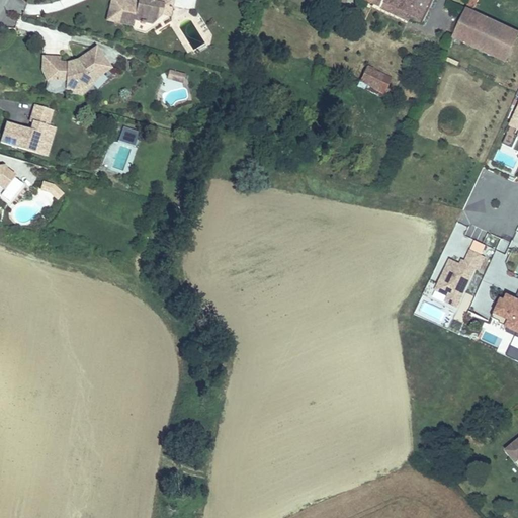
[(131,3),(119,0),(111,0),(107,21),(133,27),(136,30),(146,32),(169,18),(173,0),(138,0),(138,4),(134,7),(131,3)]
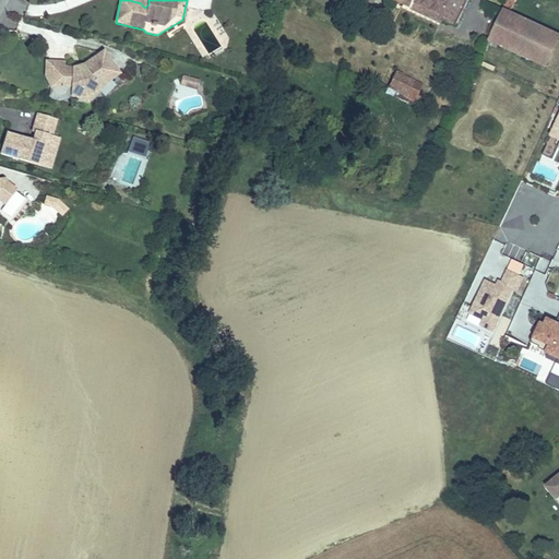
[(404,0),(403,3),(412,8),(415,2),(443,15),(442,18),(443,19),(456,25),(468,0),(404,0)]
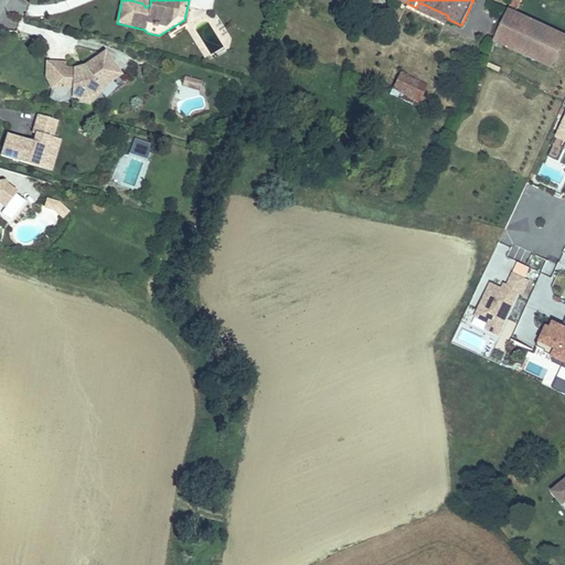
[(516,11),(521,0),(512,0),(509,8),(516,11)]
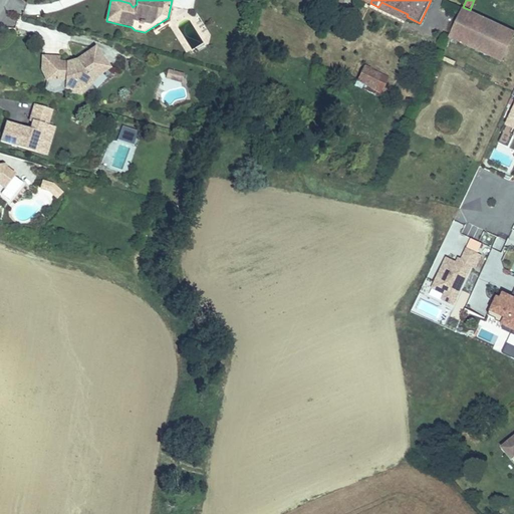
[(408,14),(381,2),(378,7),(406,20),(408,17),(407,16),(408,14)]
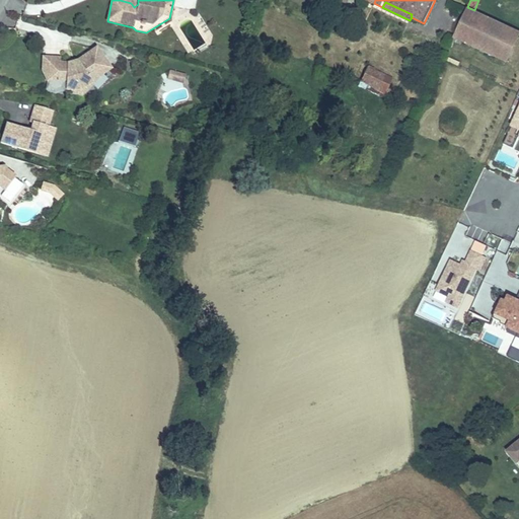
[(518,35),(518,32),(467,9),(454,38),(507,62),(518,35)]
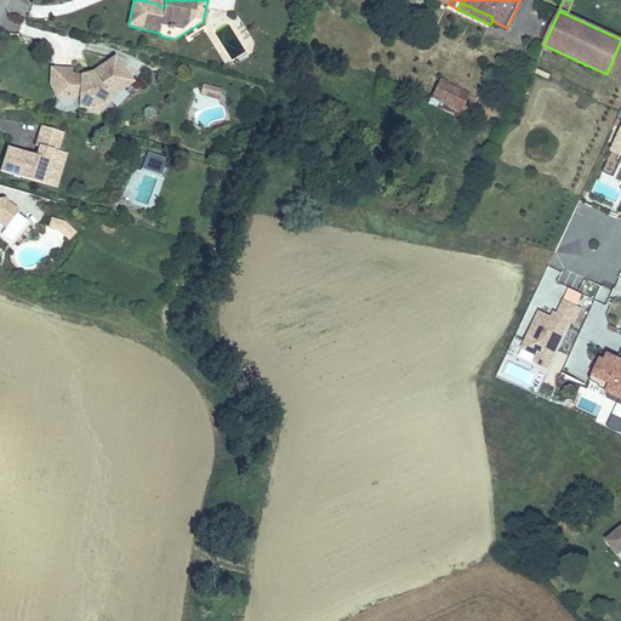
[(96,108),(110,100),(106,92),(120,83),(124,89),(134,81),(117,57),(92,73),(83,77),(70,75),(69,85),(58,85),(57,97),(70,98),(70,92),(81,93),(80,108),(96,108)]
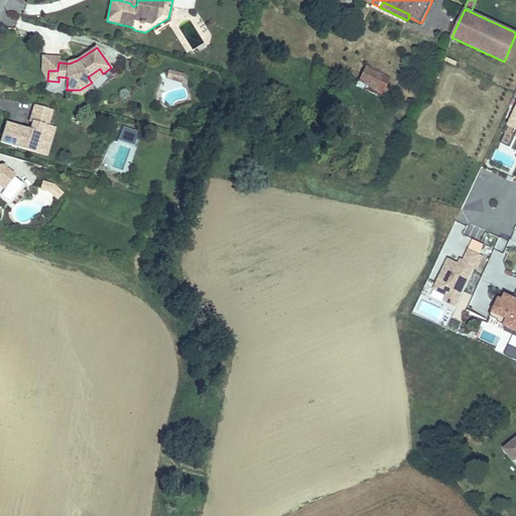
[(48,71),(57,71),(58,62),(58,57),(43,56),(42,71),(47,81),(48,71)]
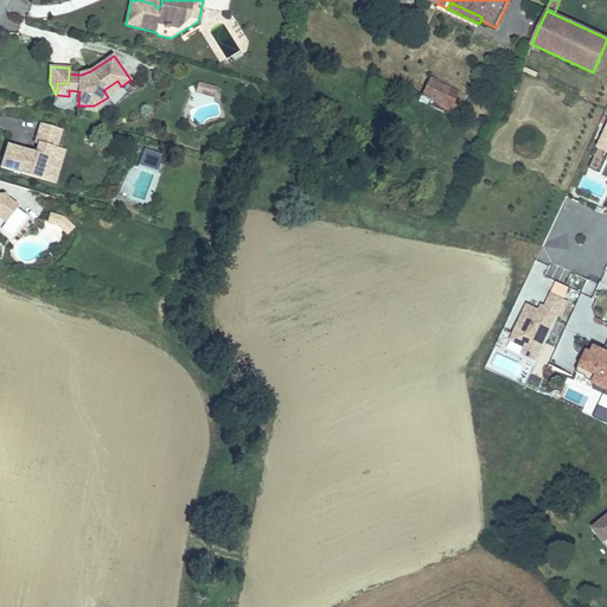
[(442,84),(429,78),(422,95),(443,106),(448,96),(439,91),(442,84)]
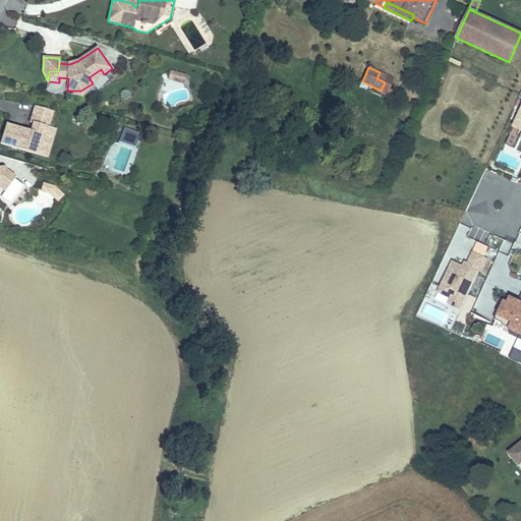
[(82,96),(104,74),(101,69),(89,77),(93,83),(80,91),(67,91),(67,92),(82,96)]
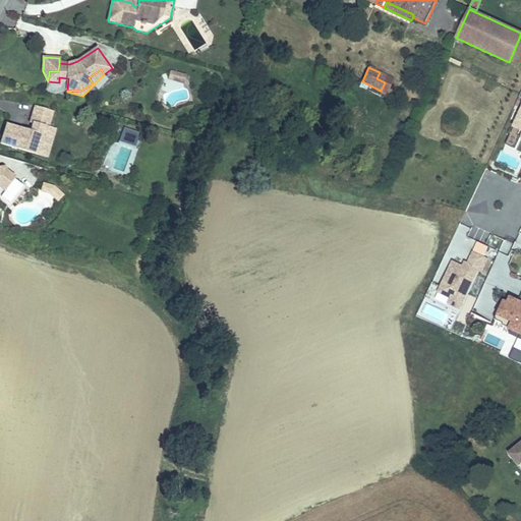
[(183,73),(171,70),(169,77),(181,81),(183,73)]
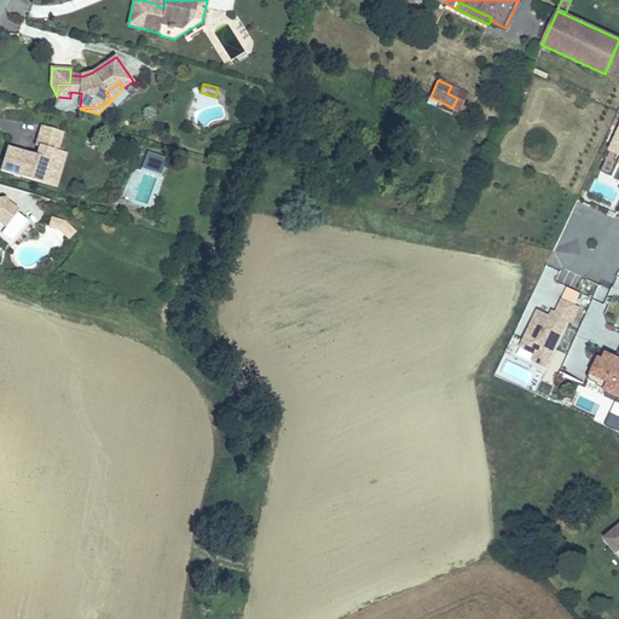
[(467,93),(451,86),(447,93),(457,98),(452,108),(431,97),(428,102),(457,116),(467,93)]
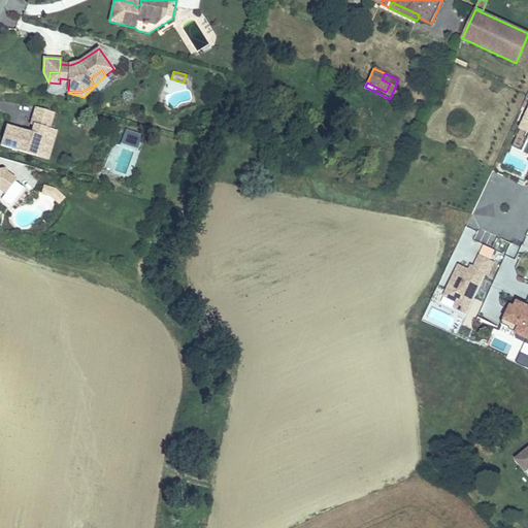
[(56,91),(69,79),(60,78),(60,84),(48,83),(56,91)]
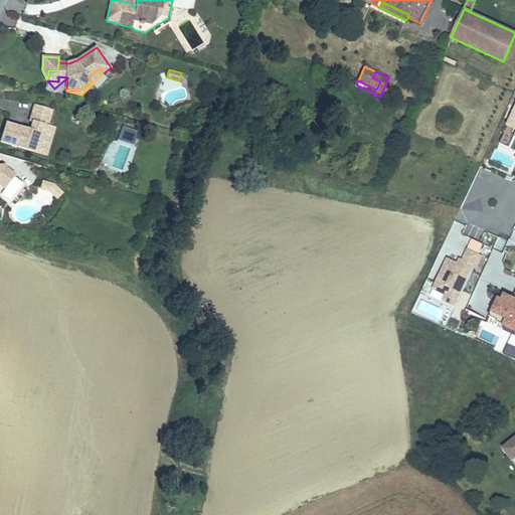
[(514,92),(513,97),(514,97),(514,110),(500,143),(513,149),(514,142),(514,136),(514,132),(514,92)]
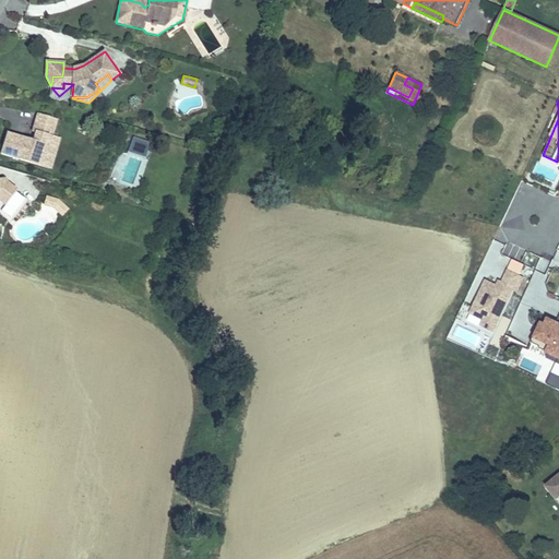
[(9,133),(2,153),(40,165),(44,154),(51,157),(57,138),(54,137),(58,119),(38,114),(34,131),(37,132),(34,141),(9,133)]
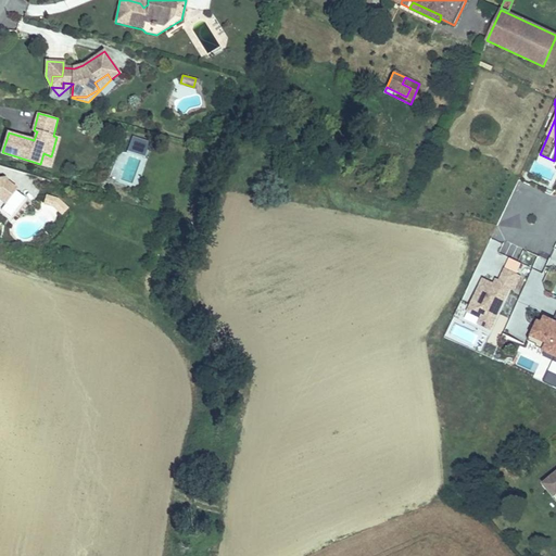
[(118,150),(144,155),(148,139),(122,134),(118,150)]
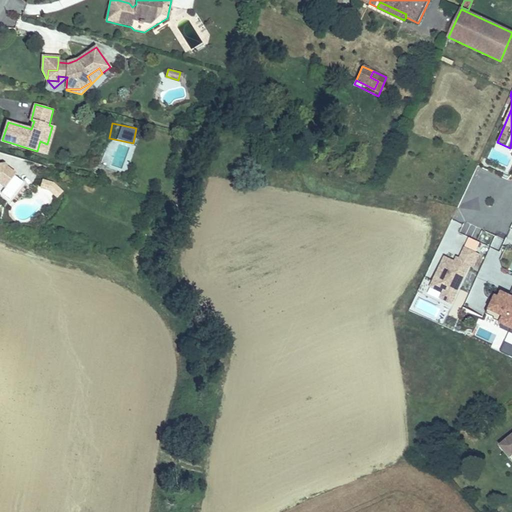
[(47,154),(56,127),(52,126),(47,144),(40,141),(37,151),(47,154)]
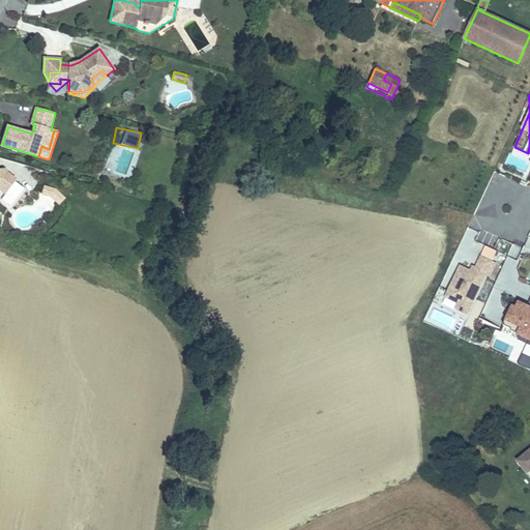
[(0,190),(5,196),(6,194),(12,185),(17,180),(6,173),(7,171),(5,169),(0,169),(0,190)]
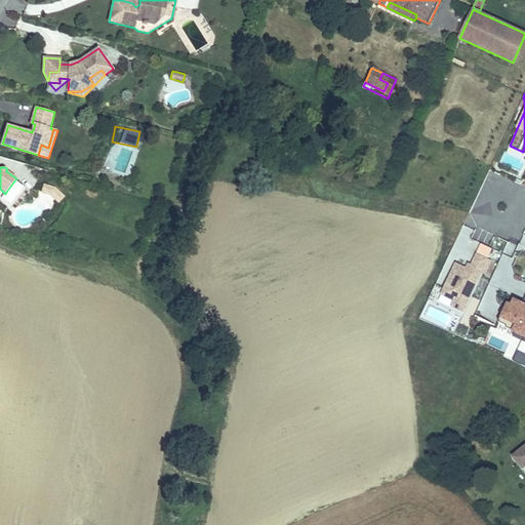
[(12,184),(6,192),(12,197),(18,189),(12,184)]
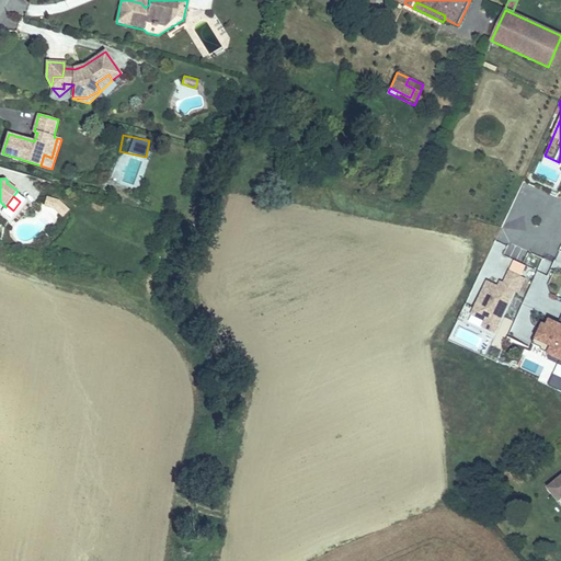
[(54,208),(58,201),(47,197),(45,205),(54,208)]
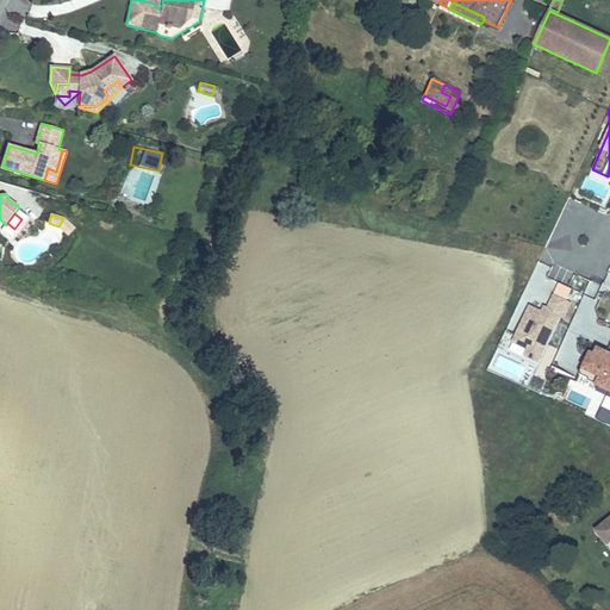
[(68,235),(74,229),(63,218),(58,226),(68,235)]
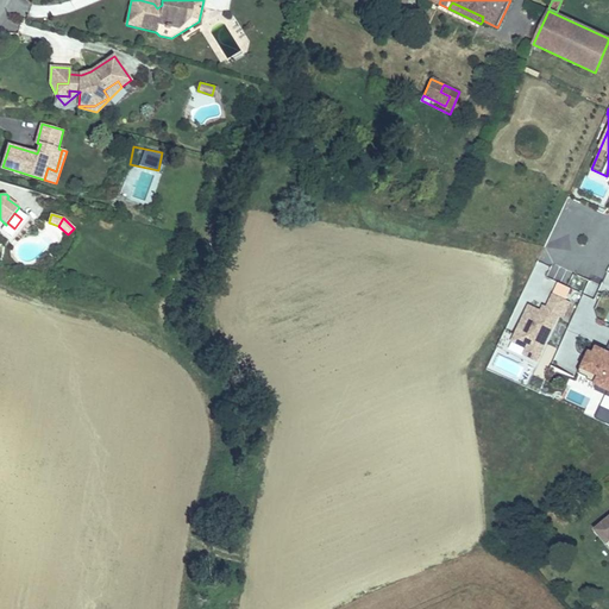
[(569,303),(553,296),(547,309),(544,308),(541,313),(529,307),(514,343),(528,349),(525,355),(537,360),(558,315),(563,318),(569,303)]
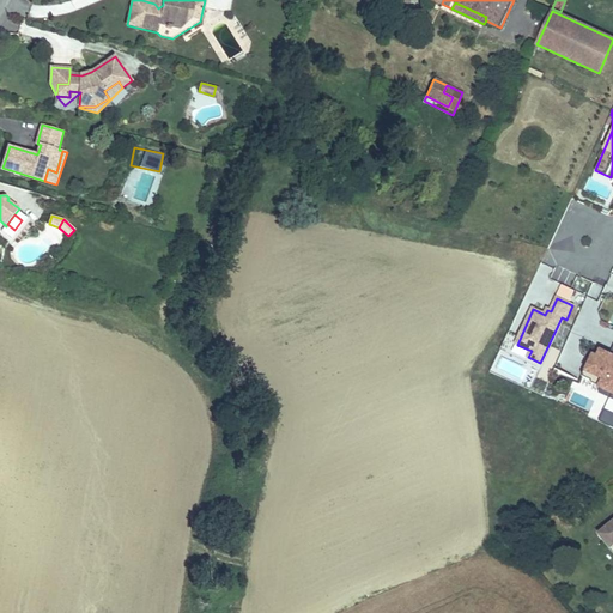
[(532,351),(517,345),(513,353),(527,360),(532,351)]
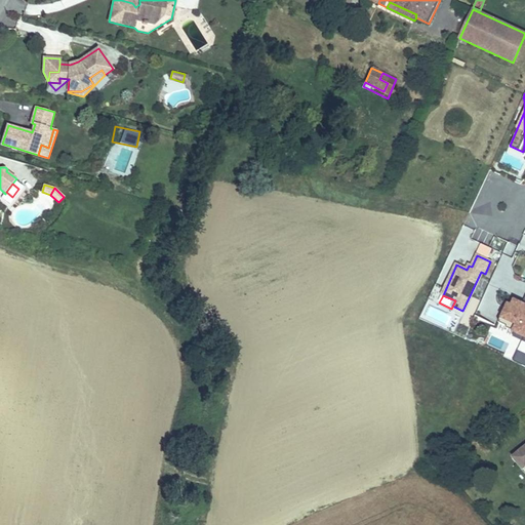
[(512,308),(507,305),(498,322),(507,326),(506,327),(515,331),(524,336),(522,341),(524,341),(524,303),(523,303),(522,305),(521,308),(516,306),(515,309),(512,308)]
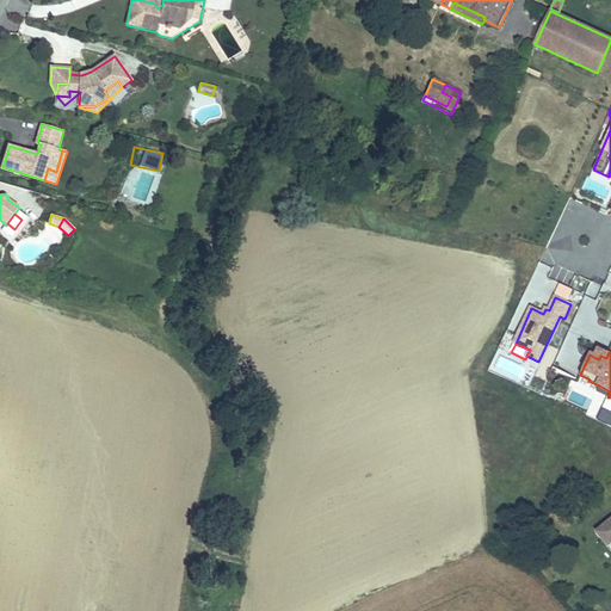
[(610,392),(599,386),(597,392),(608,397),(610,392)]
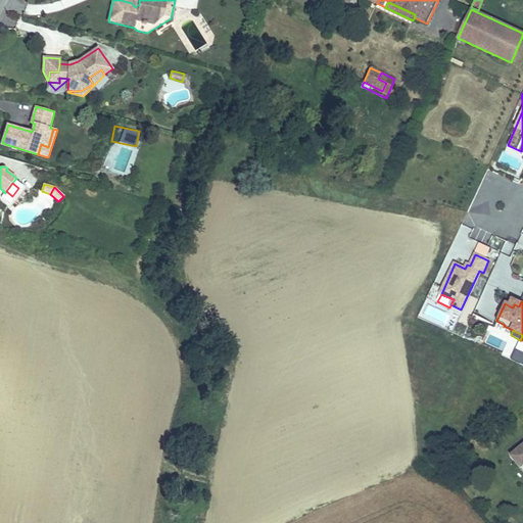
[(522,352),(516,349),(511,360),(522,365),(522,352)]
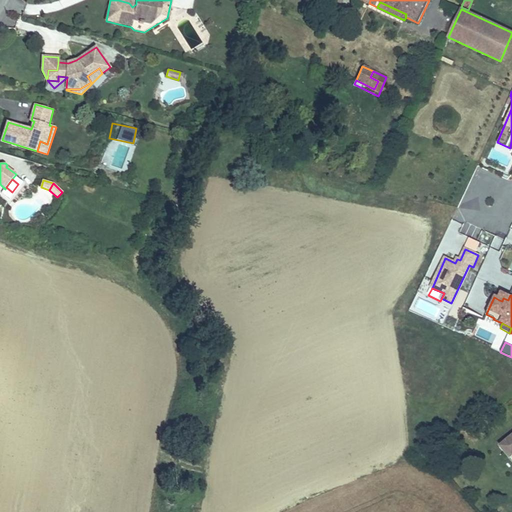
[(511,437),(501,446),(511,459),(511,437)]
